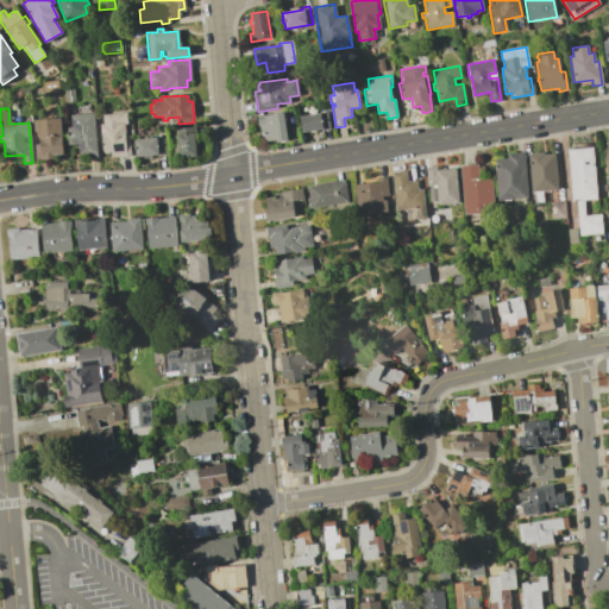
[(282,112),(287,140),(276,143),(276,139),(264,142),(263,133),(259,133),(257,117),(282,112)]
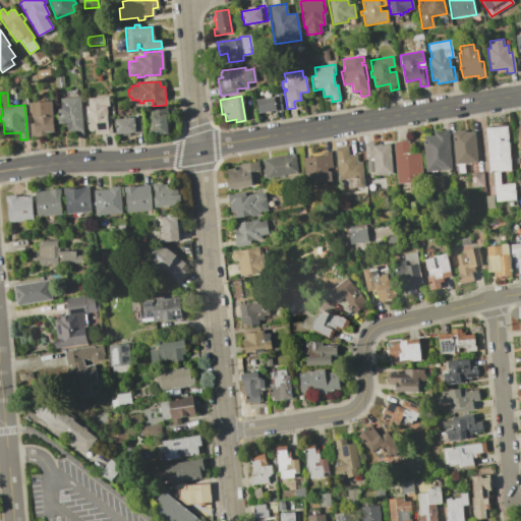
[(256,104),(255,99),(280,96),(282,110),(257,113),(256,107),(255,107),(255,104),(256,104)]
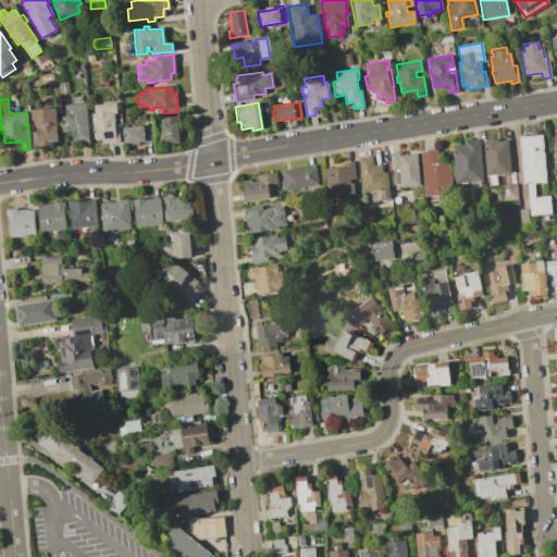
[(85,103),(89,144),(73,146),(71,131),(62,132),(60,116),(65,116),(64,106),(85,103)]
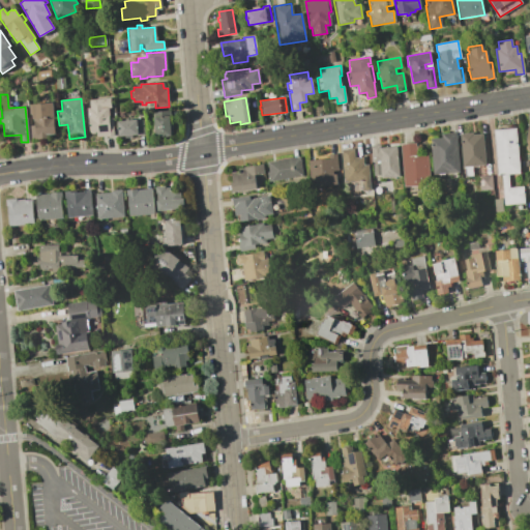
[(87,100),(110,98),(110,108),(108,108),(109,118),(111,118),(113,136),(94,137),(94,134),(89,134),(87,100)]
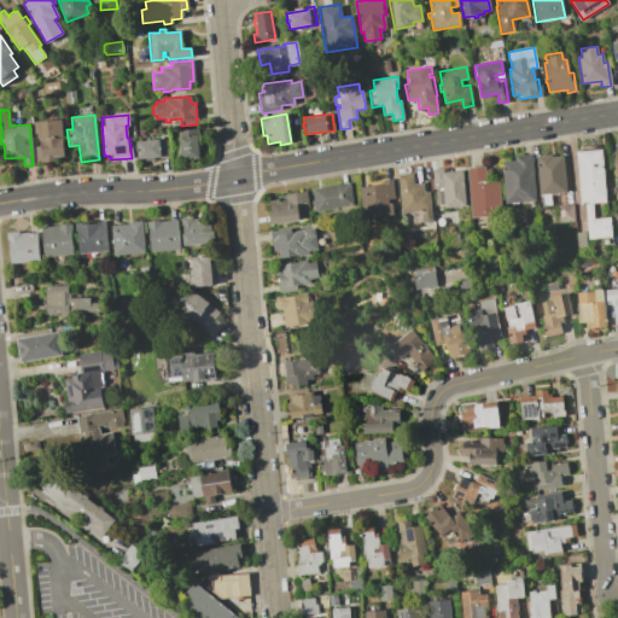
[(60,120),(64,156),(57,156),(57,161),(41,162),(41,163),(36,164),(35,146),(39,145),(38,132),(35,133),(34,122),(60,120)]
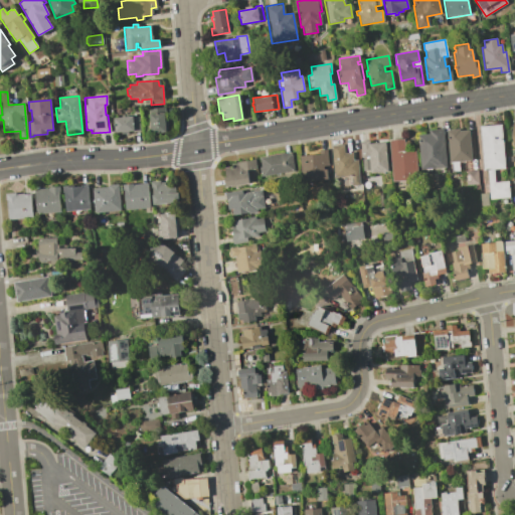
[(149,108),(164,107),(166,132),(150,133),(149,108)]
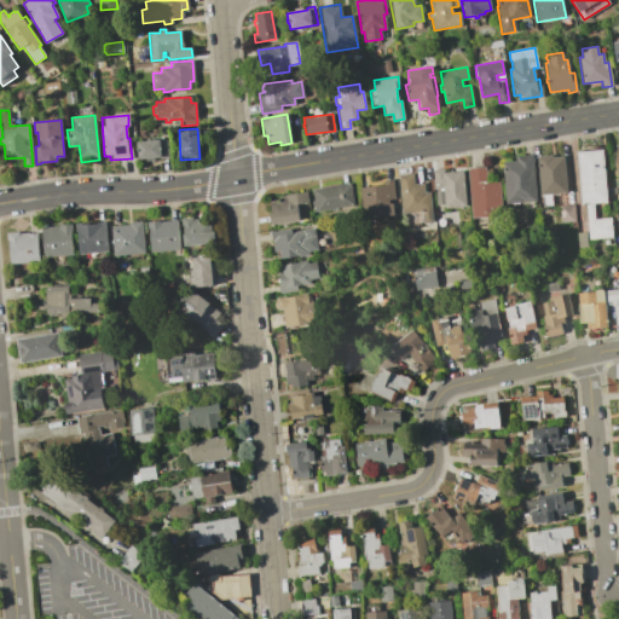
[(158,139),(160,144),(162,144),(162,140),(166,139),(167,157),(138,160),(137,142),(158,139)]
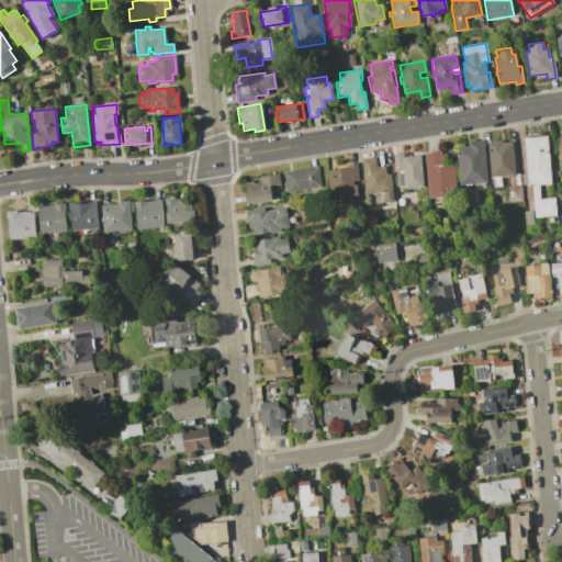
[(546,136),(550,183),(537,184),(539,200),(553,198),(555,215),(534,217),(530,187),(528,187),(528,184),(527,186),(523,138),(546,136)]
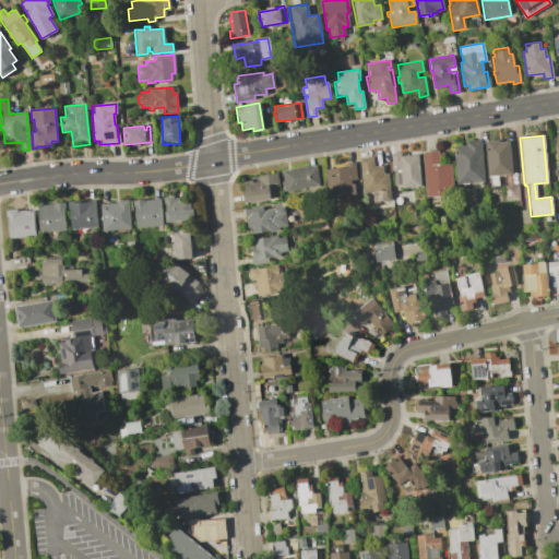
[(465,146),(465,141),(480,140),(484,181),(456,183),(453,147),(465,146)]
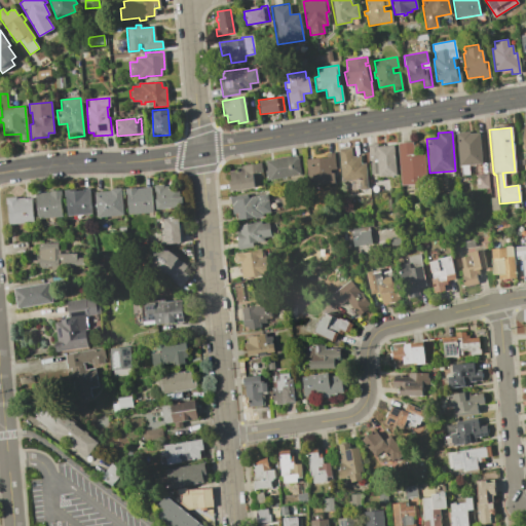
[(457,133),(468,132),(468,134),(479,133),(481,163),(467,164),(468,175),(460,176),(457,133)]
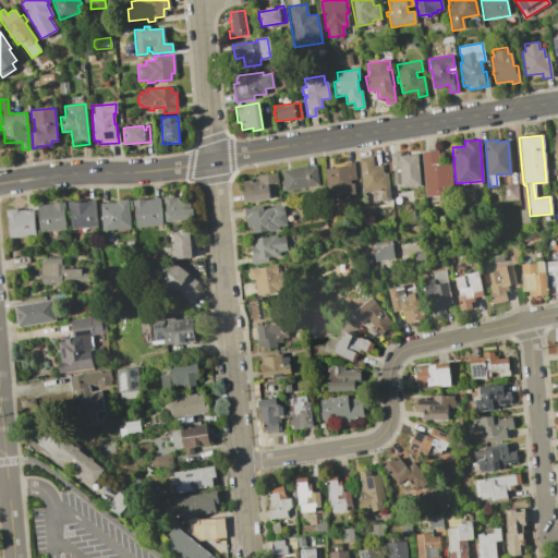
[(437,150),(438,164),(450,162),(452,194),(425,196),(422,152),(437,150)]
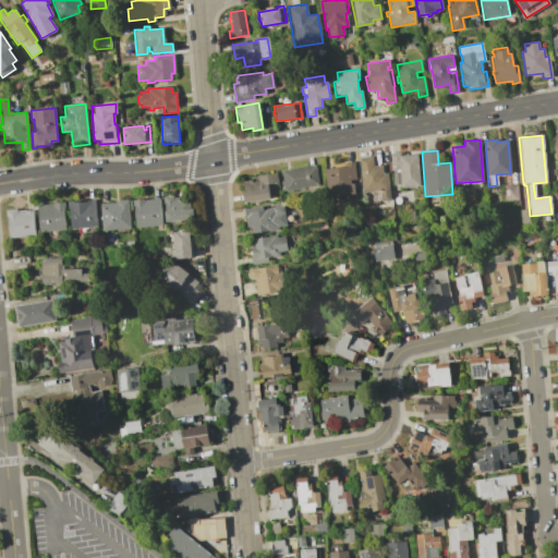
[(389,153),(399,153),(399,156),(416,154),(419,185),(400,186),(400,184),(393,184),(392,169),(390,169),(389,153)]
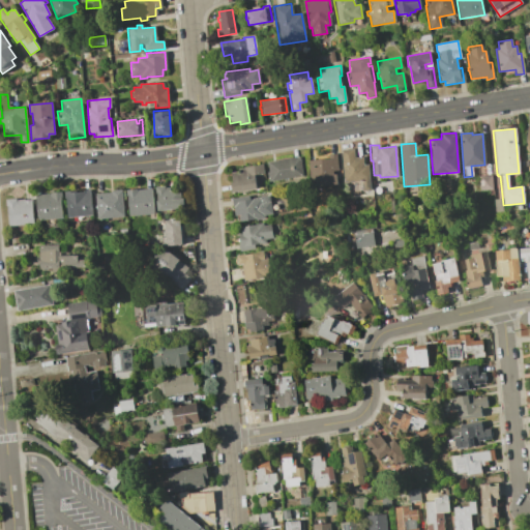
[(353,150),(354,158),(362,157),(362,165),(367,165),(370,189),(361,190),(361,181),(344,182),(341,151),(353,150)]
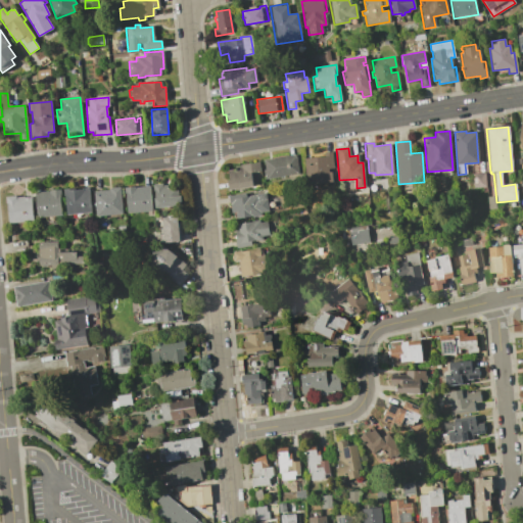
[(331,151),(334,181),(305,183),(303,158),(323,156),(323,152),(331,151)]
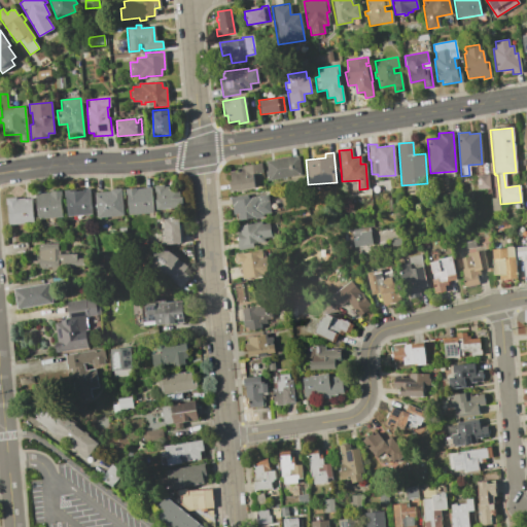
[(267,171),(266,161),(297,155),(301,174),(267,180),(266,171),(267,171)]
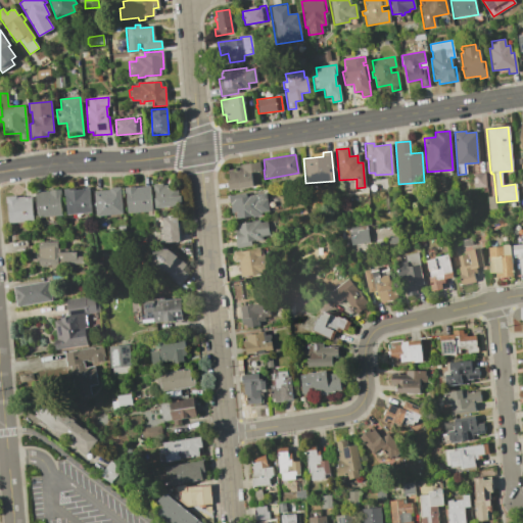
[(229,179),(227,170),(235,169),(235,165),(258,161),(259,171),(249,172),(252,185),(229,189),(227,180),(229,179)]
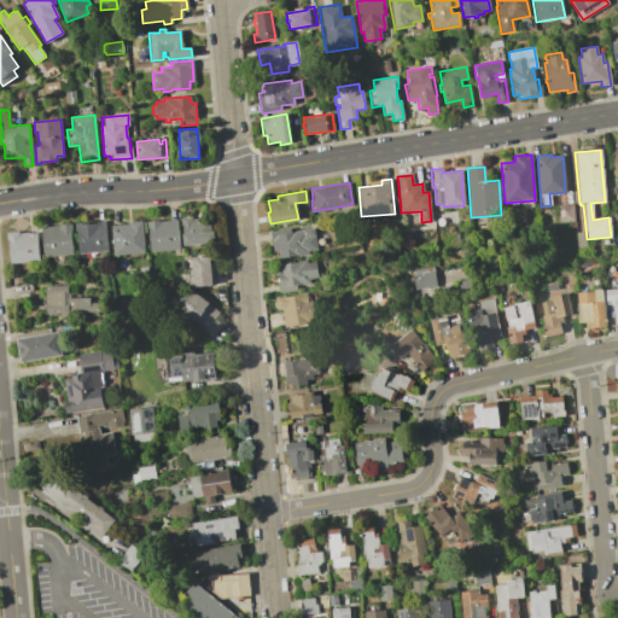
[(573,204),(575,227),(570,227),(570,221),(559,222),(558,205),(573,204)]
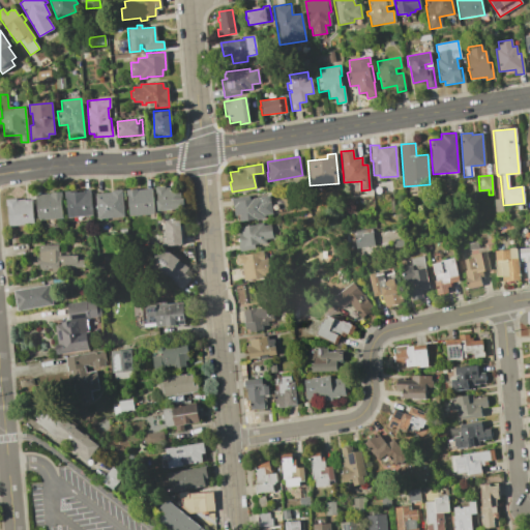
[(165,186),(165,187),(169,187),(170,189),(180,188),(181,199),(182,198),(183,208),(157,210),(155,187),(165,186)]
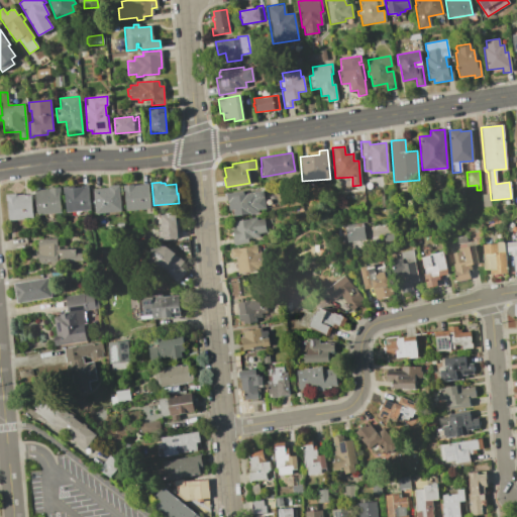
[(133,184),(133,185),(148,184),(149,208),(125,210),(124,191),(123,191),(122,185),(133,184)]
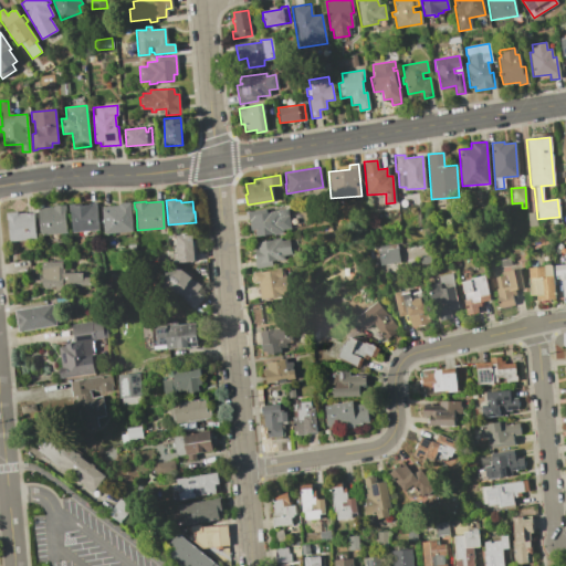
[(118,205),(118,203),(129,202),(133,231),(104,233),(102,207),(118,205)]
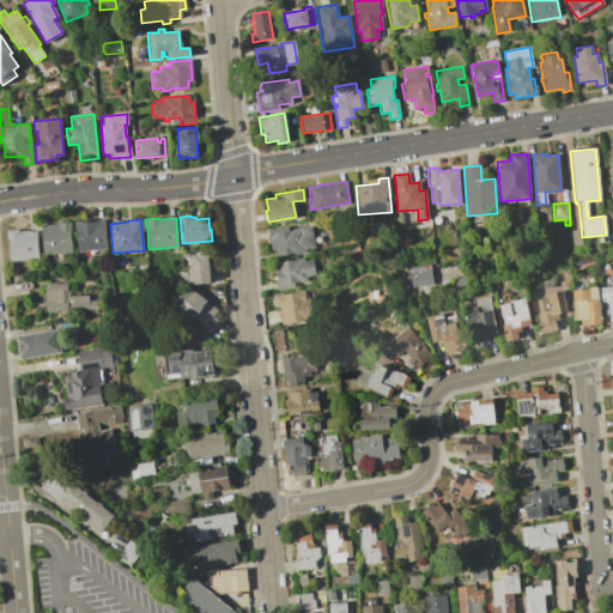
[(84,220),(84,222),(103,220),(105,249),(95,249),(96,252),(90,252),(90,250),(78,252),(77,229),(74,229),(73,220),(84,220)]
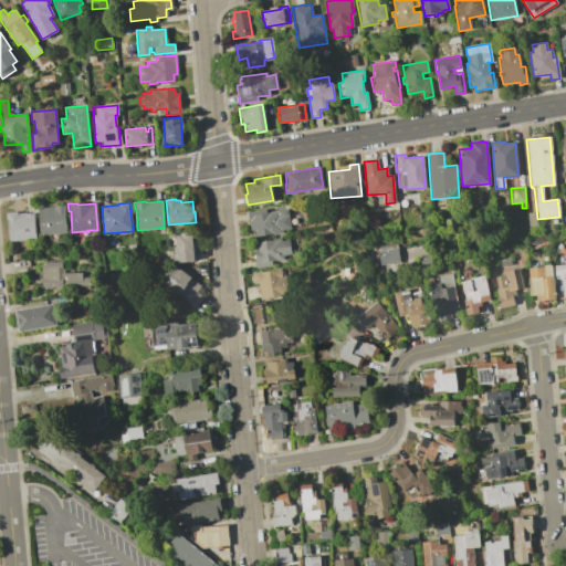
[(39,221),(38,209),(54,208),(54,206),(64,206),(66,233),(40,236),(39,224),(38,224),(38,221),(39,221)]
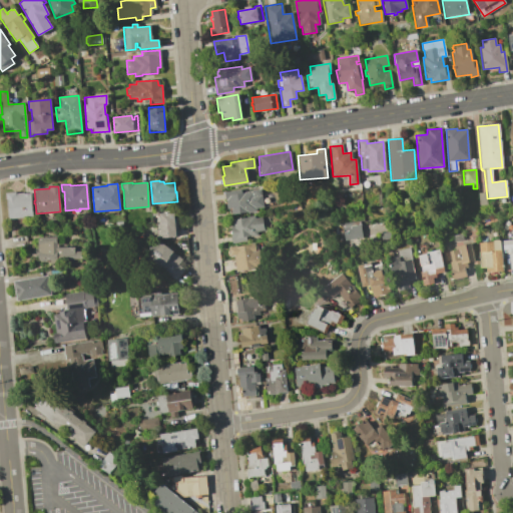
[(241,189),(241,191),(261,188),(263,206),(255,208),(255,210),(232,214),(231,207),(225,208),(223,191),(241,189)]
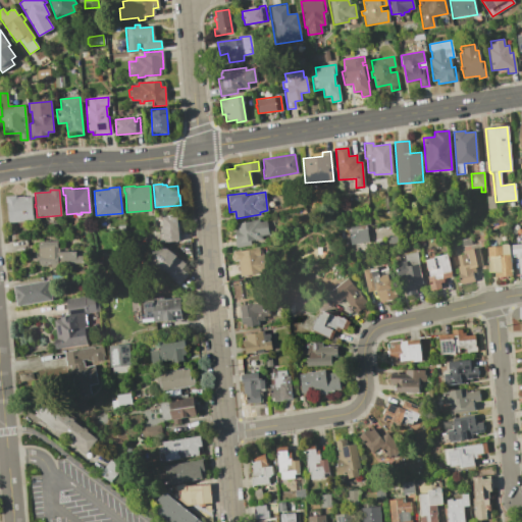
[(32,195),(33,220),(8,221),(7,203),(5,203),(5,197),(32,195)]
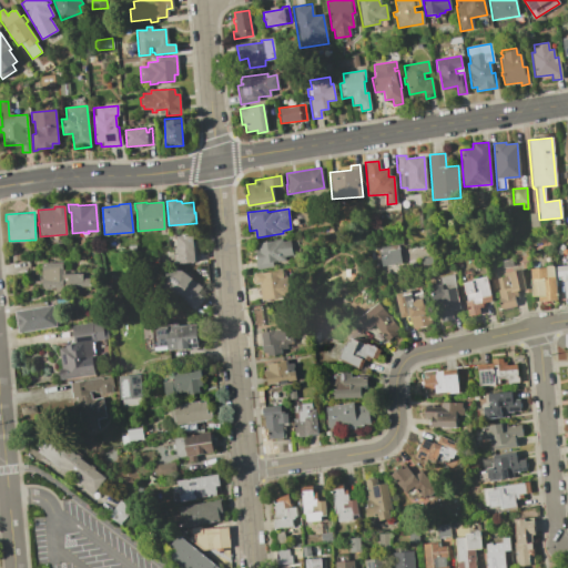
[(192,235),(195,262),(179,264),(179,262),(178,263),(176,256),(179,256),(176,236),(192,235)]
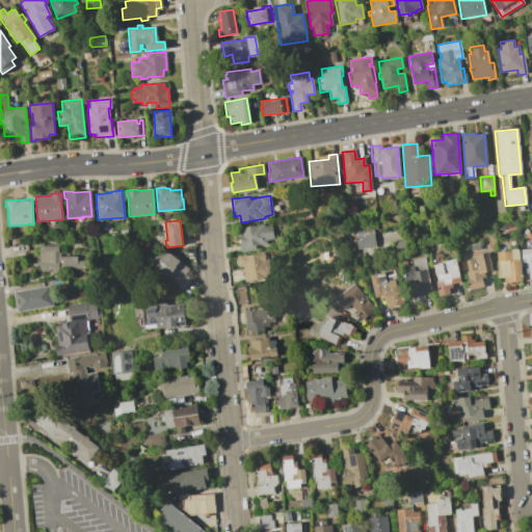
[(241,234),(240,227),(263,223),(264,225),(270,224),(271,227),(276,225),(278,238),(266,240),(266,243),(254,245),(255,251),(240,254),(239,246),(240,246),(238,234),(241,234)]
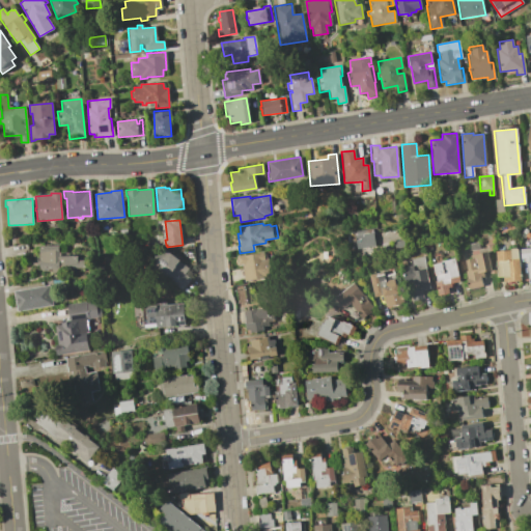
[(372,232),(374,246),(356,249),(354,236),(372,232)]
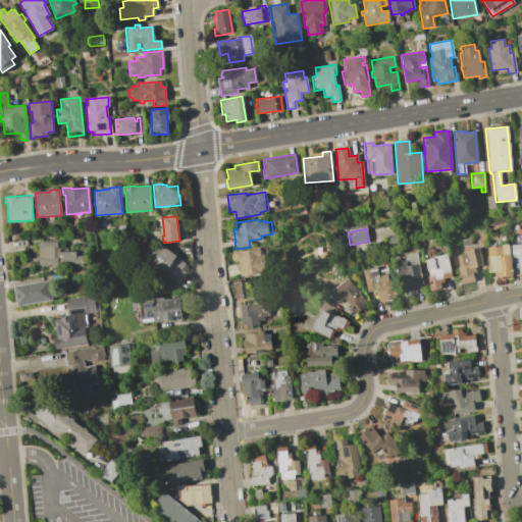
[(57,242),(57,252),(75,251),(75,255),(83,255),(84,263),(39,264),(38,242),(57,242)]
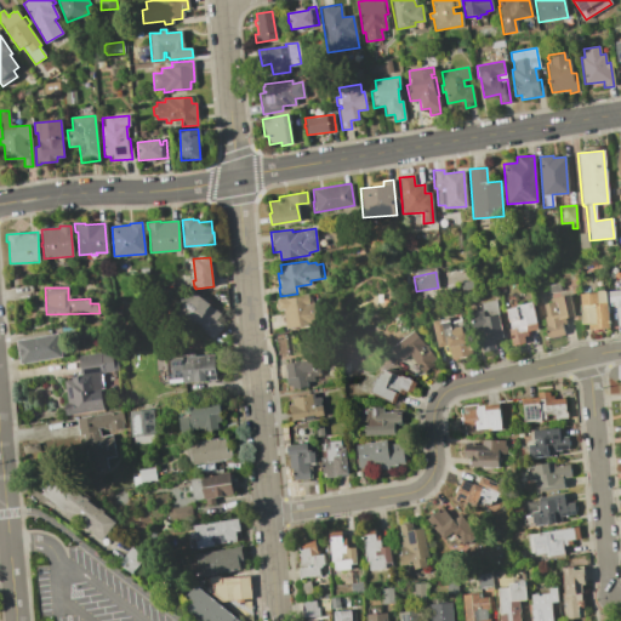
[(620,290),(620,325),(616,326),(615,305),(608,305),(607,291),(620,290)]
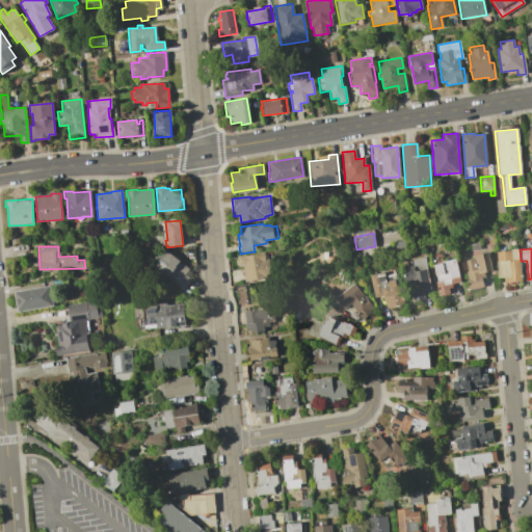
[(161,255),(165,249),(180,261),(179,262),(188,269),(184,274),(191,281),(183,291),(152,267),(156,262),(155,256),(161,255)]
